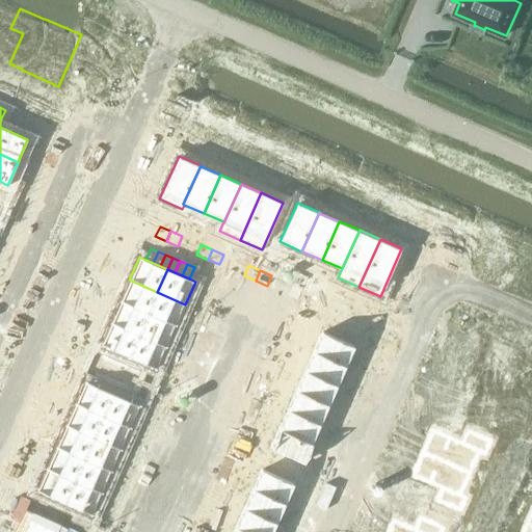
[(129,280),(120,301),(148,314),(157,292),(129,280)]
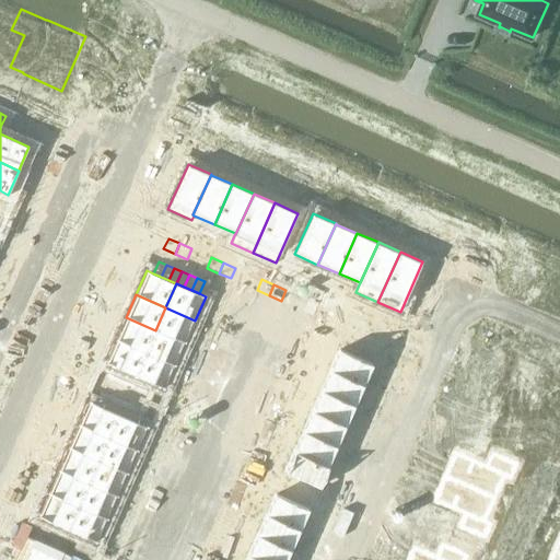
[(313,302),(307,312),(319,317),(324,306),(313,302)]
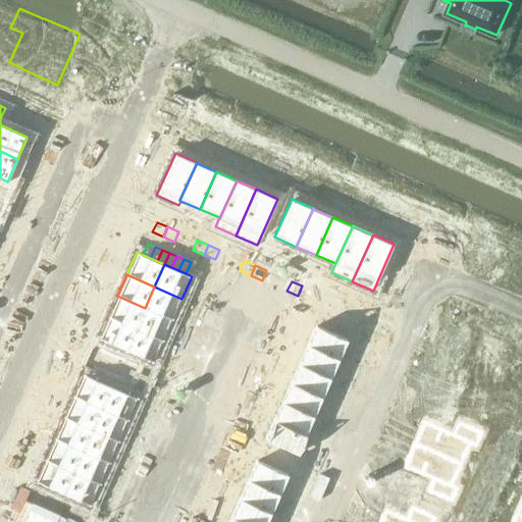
[(302,285),(298,296),(309,301),(313,291),(302,285)]
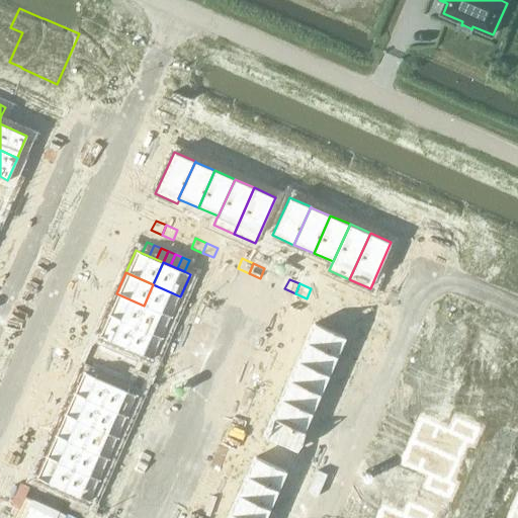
[(153,284),(144,306),(171,317),(180,296),(153,284)]
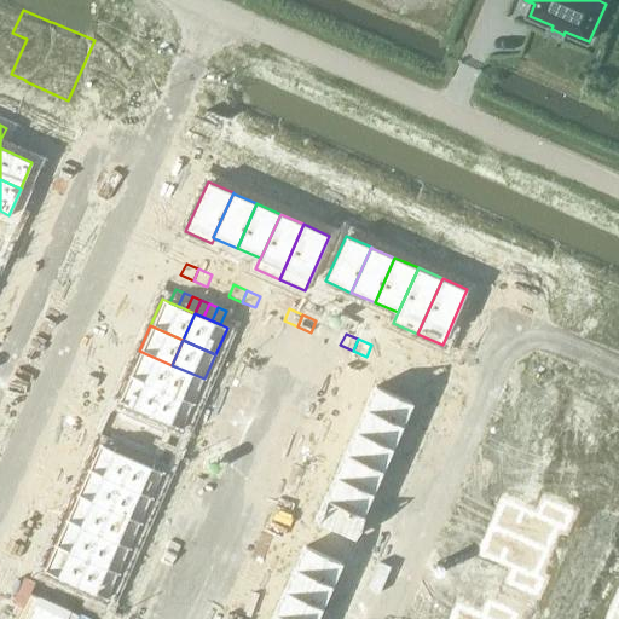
[(139,351),(128,376),(161,389),(172,365),(139,351)]
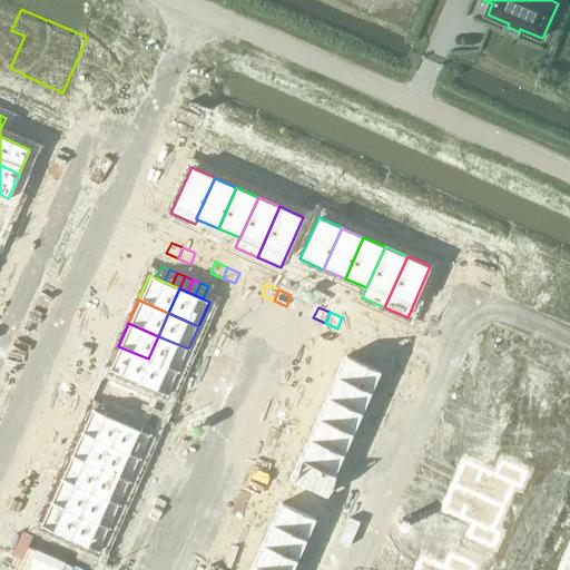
[(362,326),(357,337),(370,343),(374,332),(362,326)]
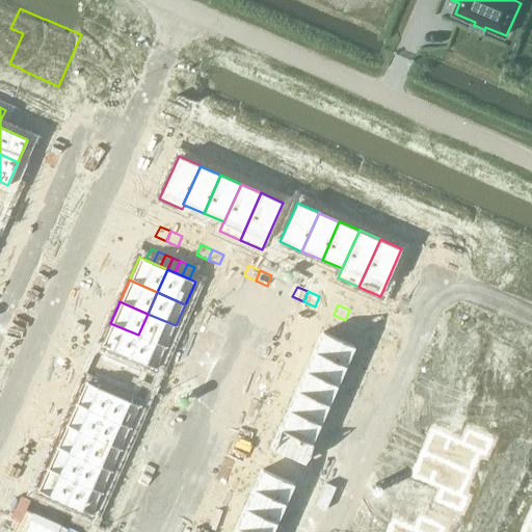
[(349,310),(345,320),(355,324),(361,315),(349,310)]
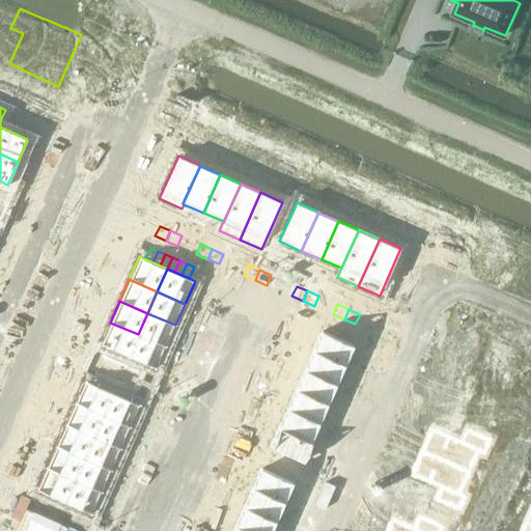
[(147,313),(138,334),(166,346),(175,325),(147,313)]
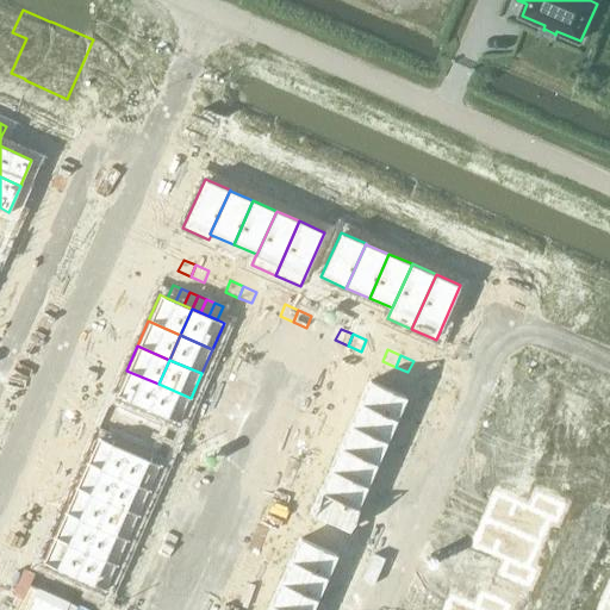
[(126,371),(114,396),(122,399),(130,403),(138,406),(147,410),(159,384),(126,371)]
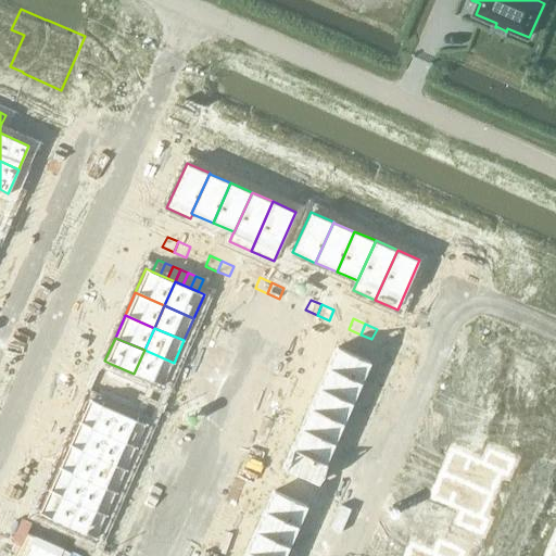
[(302,342),(298,354),(307,358),(313,346),(302,342)]
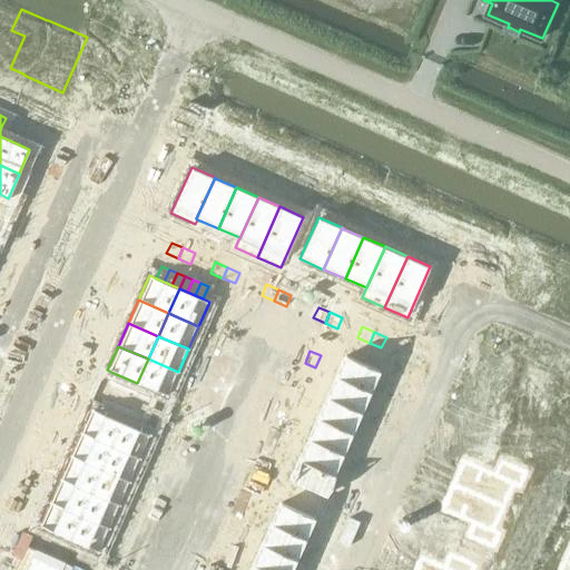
[(345,355),(335,376),(372,393),(381,371),(345,355)]
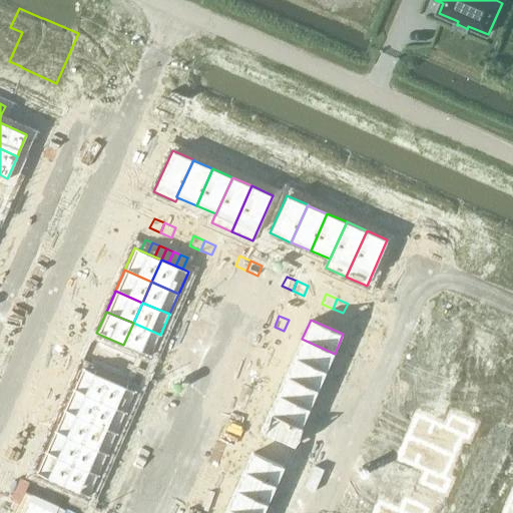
[(133,323),(123,345),(130,348),(138,352),(145,355),(150,357),(160,335),(133,323)]
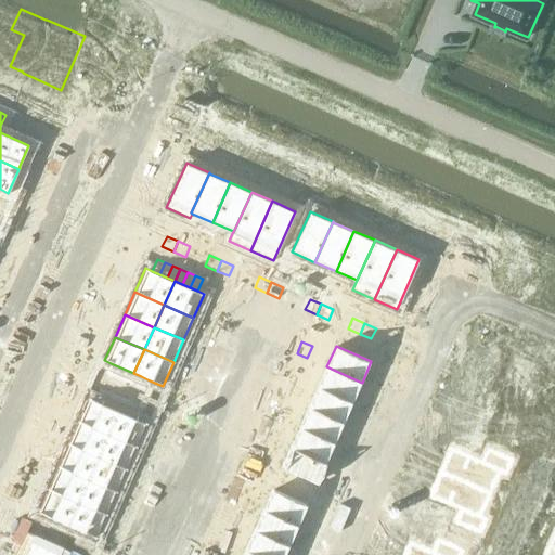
[(297,353),(292,365),(301,370),(307,358),(297,353)]
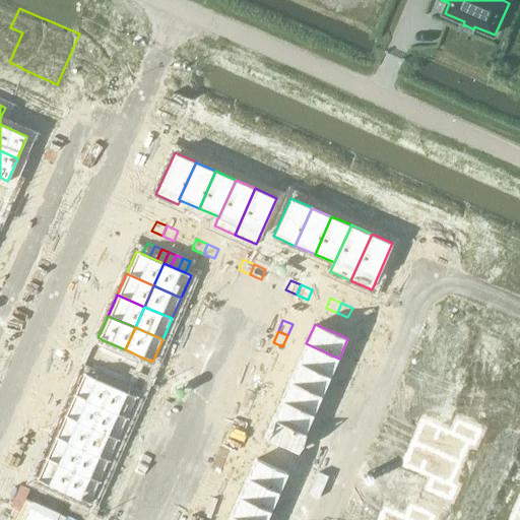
[(443,331),(428,366),(456,378),(462,364),(483,373),(500,380),(513,350),(467,331),(463,340),(443,331)]
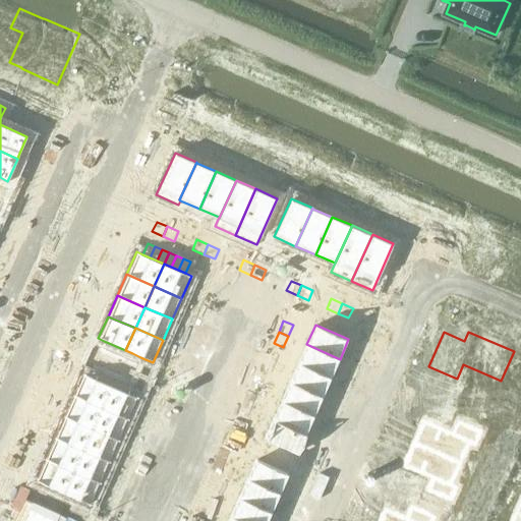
[(104,341),(99,352),(106,355),(111,344),(104,341)]
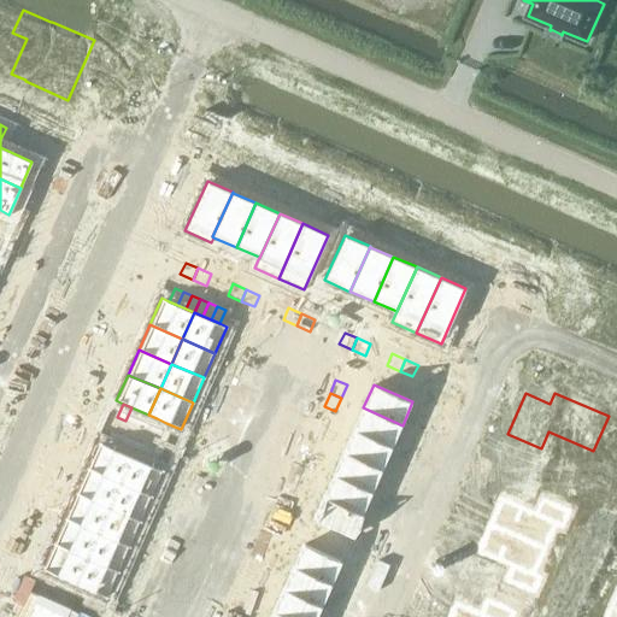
[(131,407),(125,421),(135,424),(140,411),(131,407)]
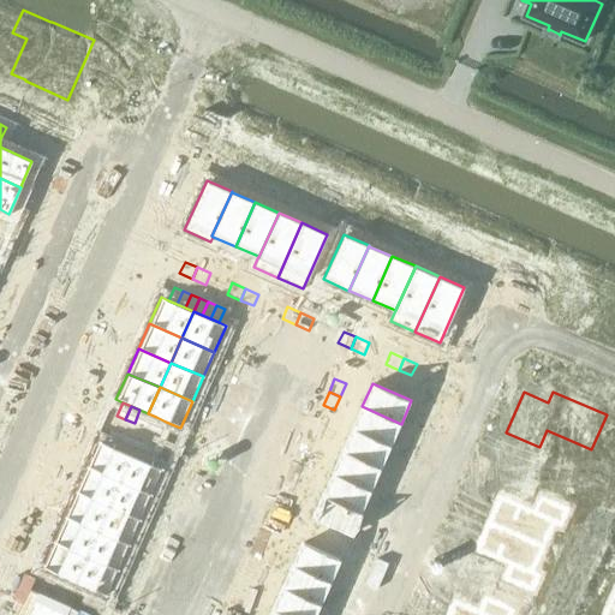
[(362,406),(352,429),(392,446),(401,424),(362,406)]
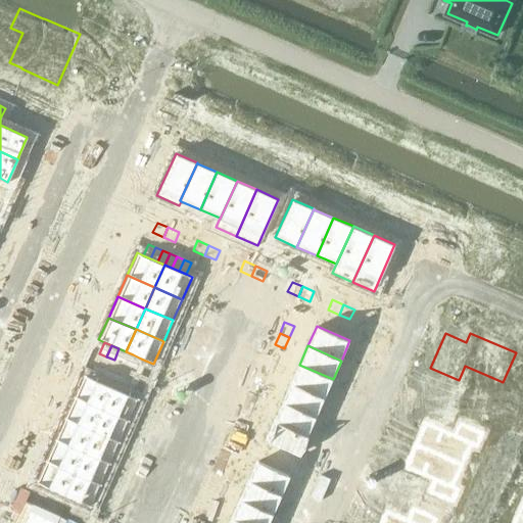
[(119,348),(114,360),(122,363),(126,351),(119,348)]
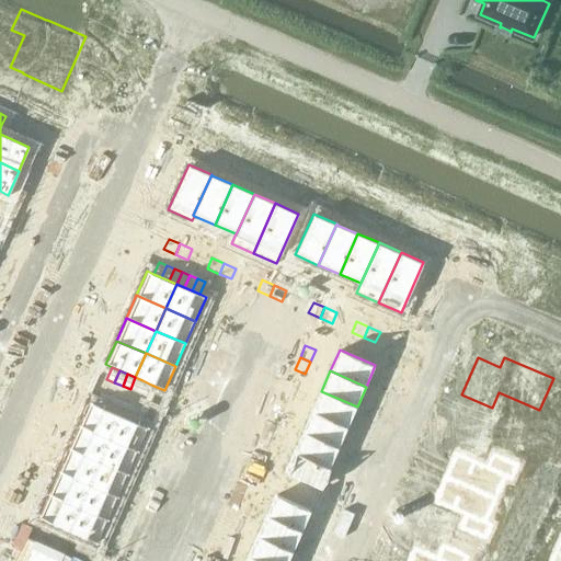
[(135,377),(130,389),(138,393),(142,380),(135,377)]
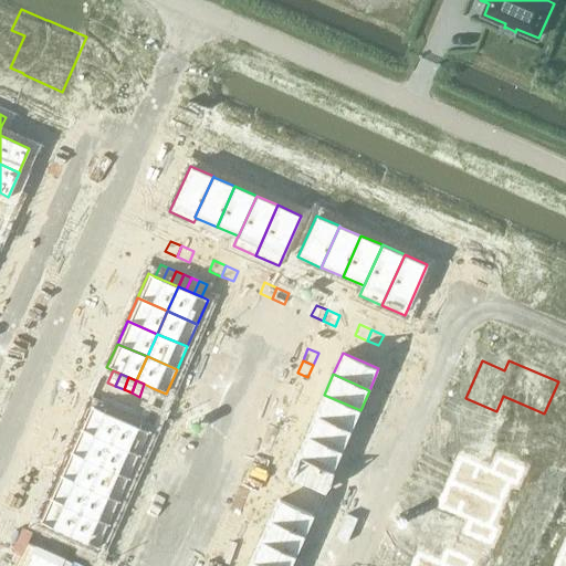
[(144,384),(139,397),(147,400),(153,388),(144,384)]
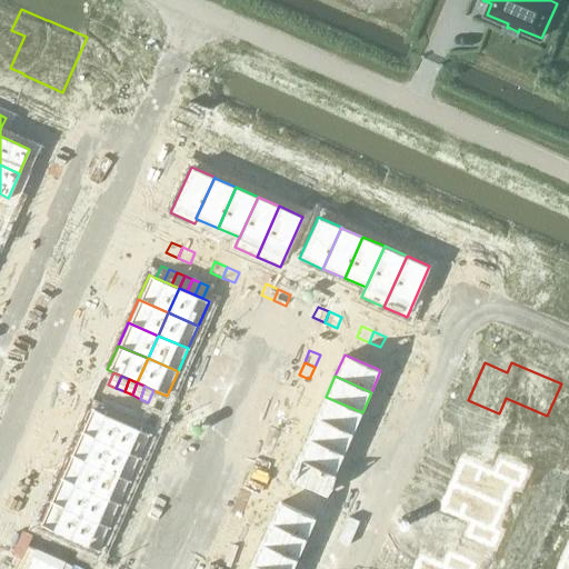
[(153,390),(148,402),(156,406),(161,393),(153,390)]
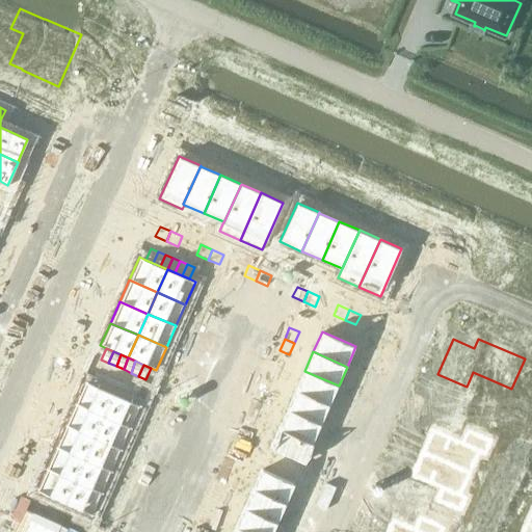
[(272,367),(267,378),(277,382),(283,371),(272,367)]
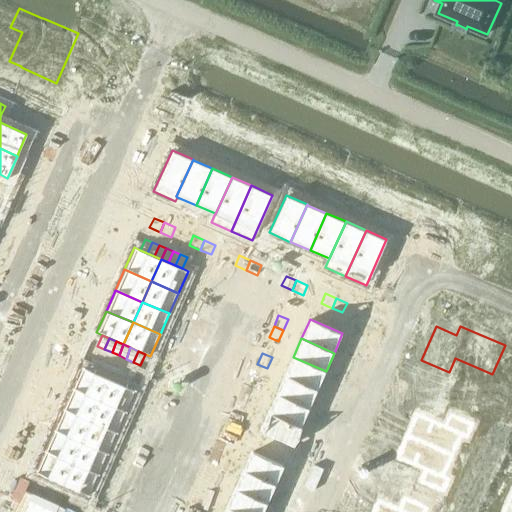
[(293,357),(285,376),(317,390),(326,371),(293,357)]
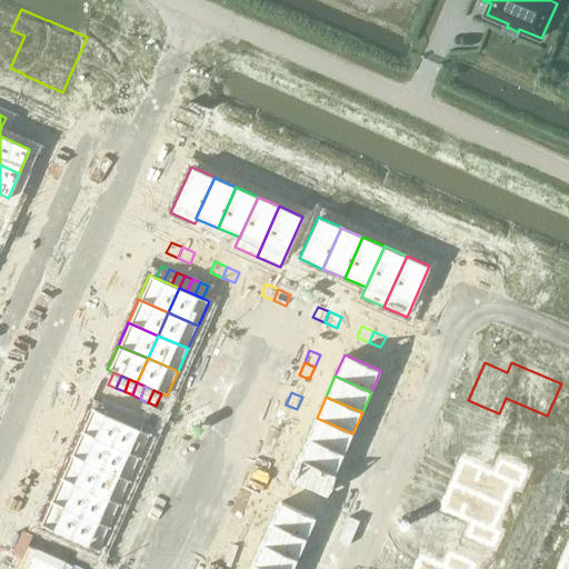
[(102,398),(97,410),(105,413),(110,401),(102,398)]
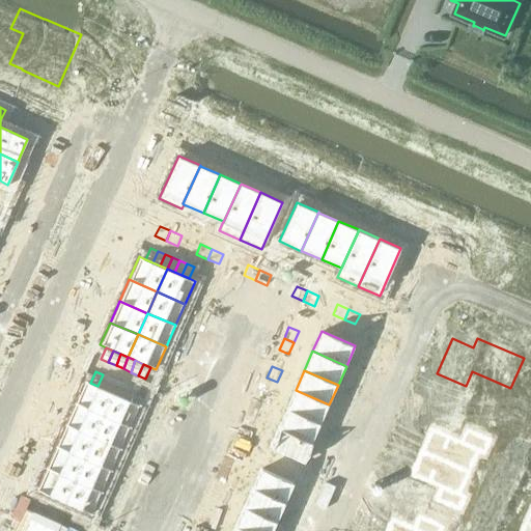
[(103,374),(98,386),(105,389),(110,378),(103,374)]
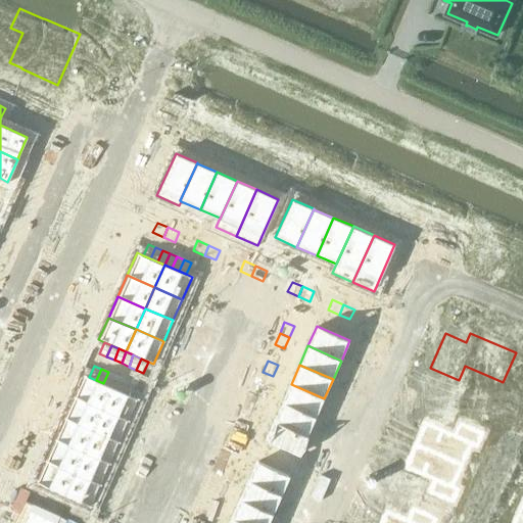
[(108,372),(103,383),(110,386),(115,375),(108,372)]
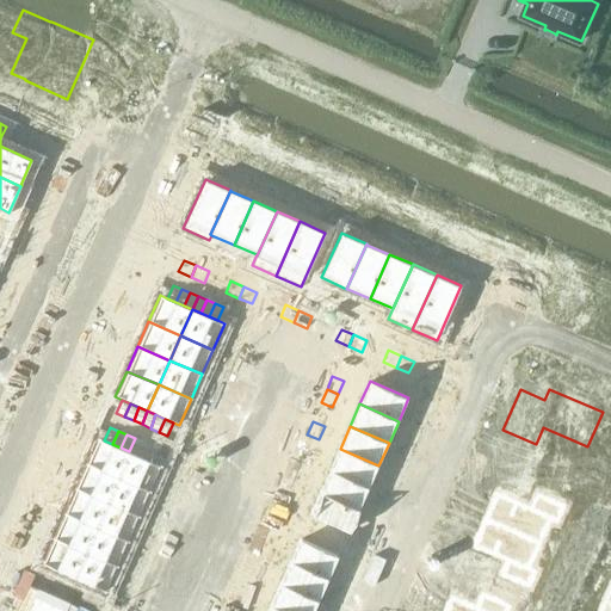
[(307,434),(301,446),(313,452),(319,439),(307,434)]
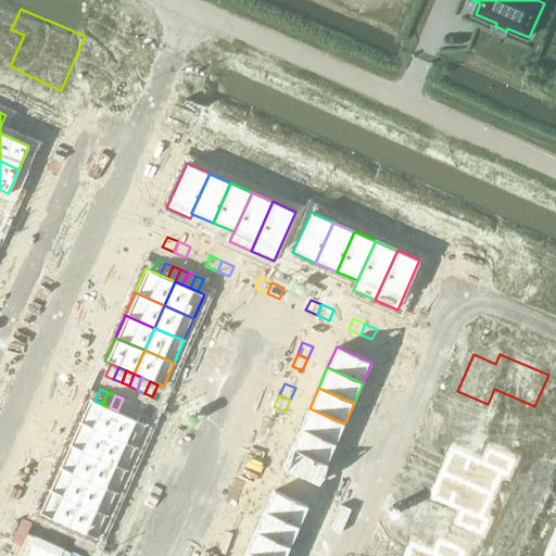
[(88,399),(78,421),(108,434),(117,411),(110,407),(102,404),(95,401),(88,399)]
